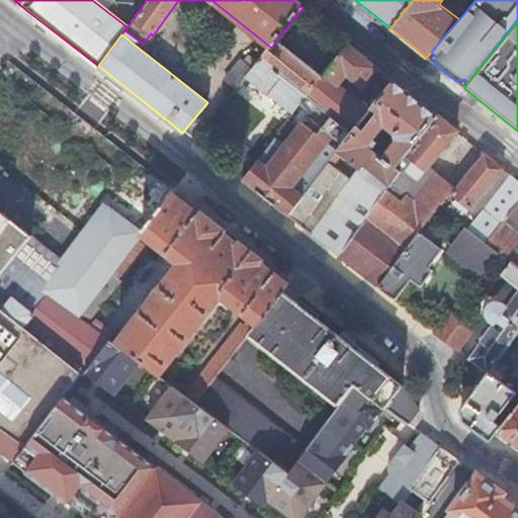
[(322,76),(277,39),(271,48),(253,69),(246,77),(292,113),(299,105),(306,96),(307,95),(322,76)]
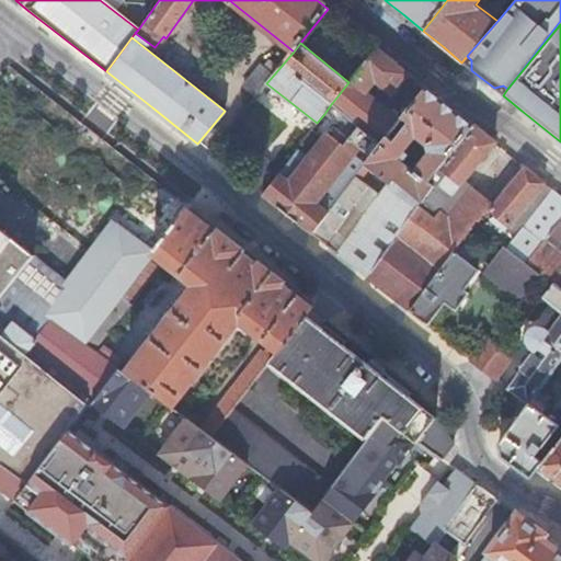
[(332,103),(331,104),(380,145),(386,137),(400,121),(366,92),(375,81),(391,94),(409,73),(400,67),(376,47),(348,82),(332,103)]
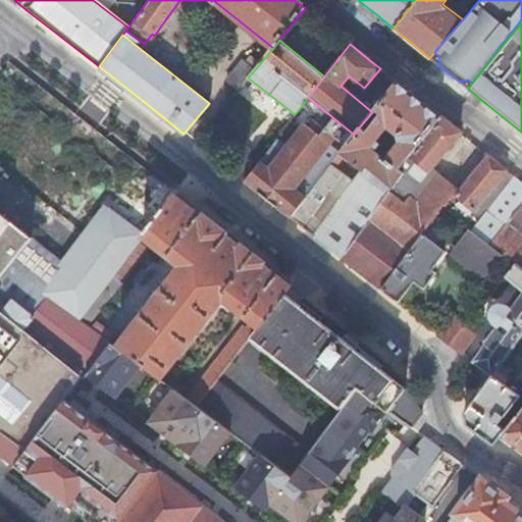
[(244,60),(226,82),(238,91),(248,77),(255,69),(244,60)]
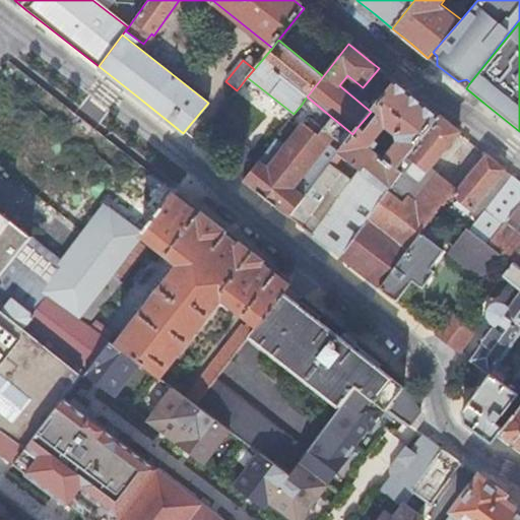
[(395,81),(372,110),(378,114),(364,131),(358,127),(352,134),(343,146),(338,152),(364,172),(368,168),(391,185),(401,172),(439,117),(417,99),(395,81)]
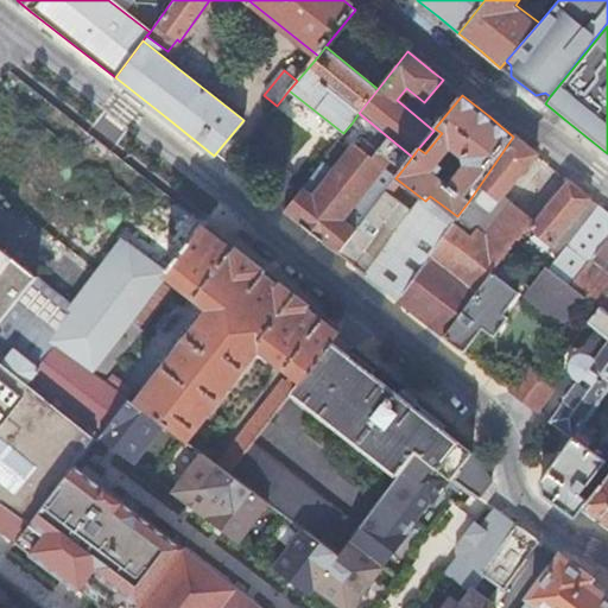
[(412,157),(359,113),(352,124),(362,133),(315,194),(304,185),(285,211),(310,232),(336,252),(353,230),(343,222),(391,163),(401,171),(412,157)]
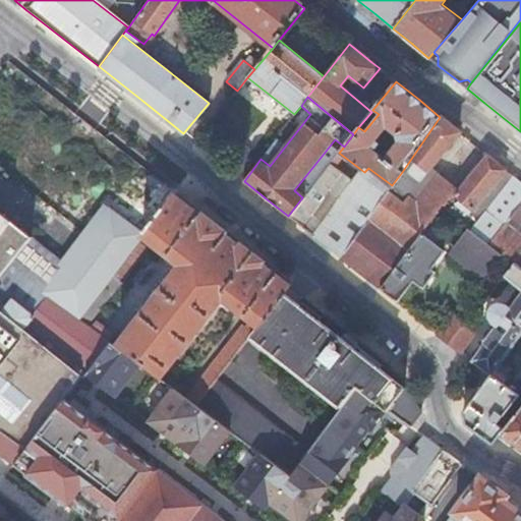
[(371,112),(358,127),(364,131),(379,114),(372,110),(371,112)]
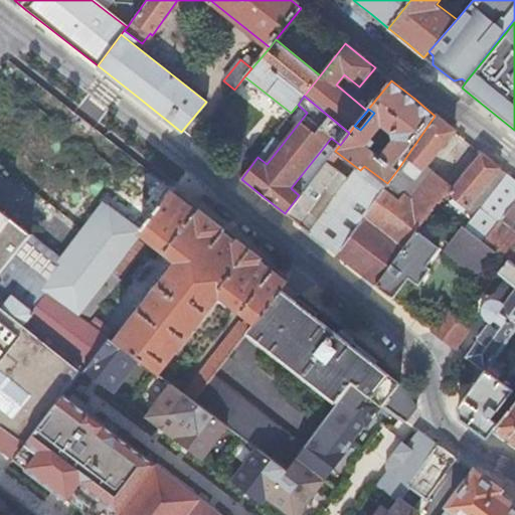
[(397,170),(387,183),(384,188),(397,200),(420,171),(453,131),(449,127),(435,116),(397,170)]
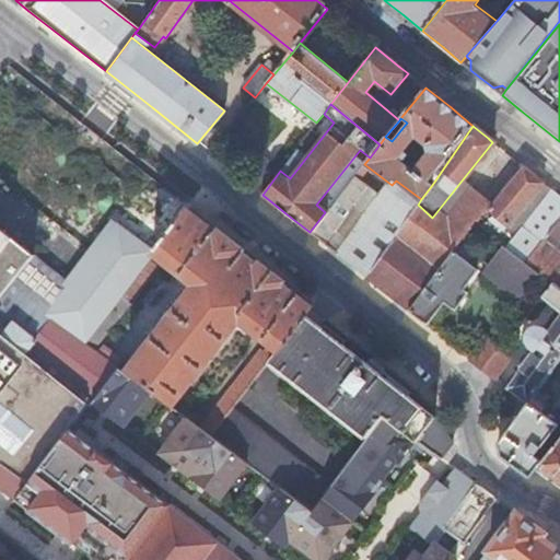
[(249,185),(263,195),(282,168),(263,153),(243,179),(249,185)]
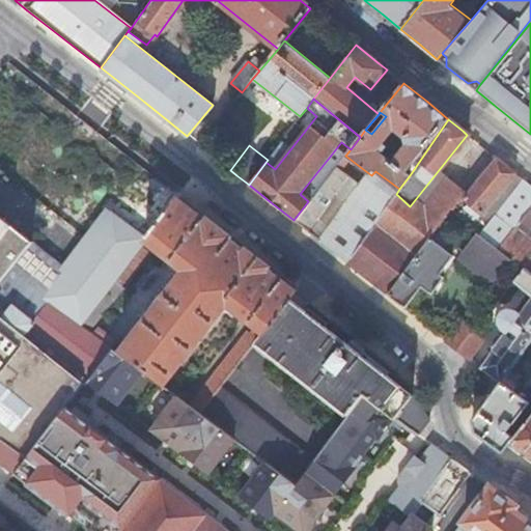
[(371,175),(345,156),(308,201),(294,220),(309,232),(320,241),(371,175)]
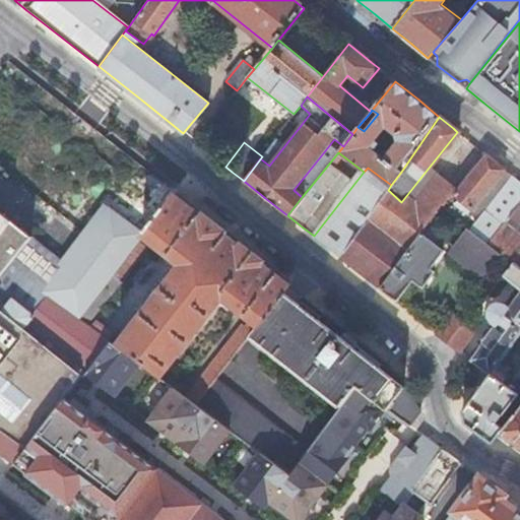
[(499,165),(485,153),(453,195),(445,205),(450,210),(455,203),(468,213),(504,170),(499,165)]
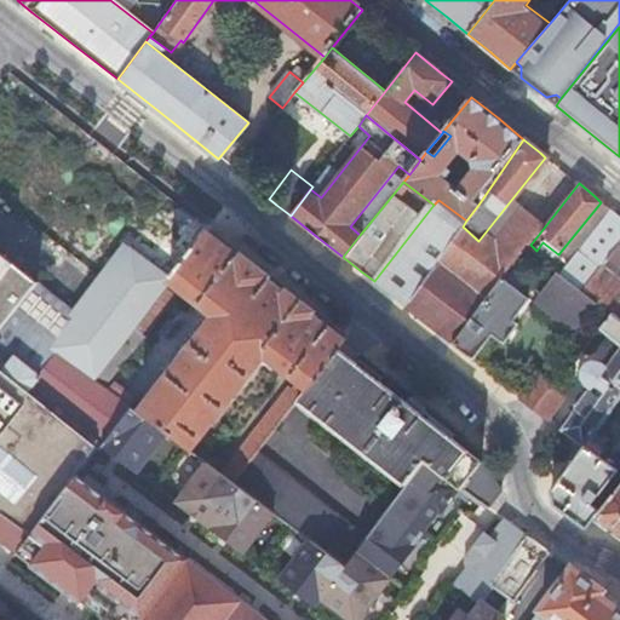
[(434,205),(374,281),(405,306),(463,227),(466,220),(438,200),(434,205)]
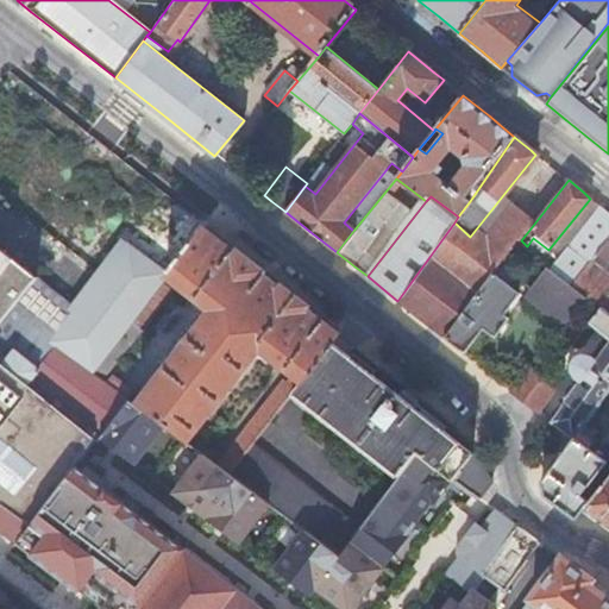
[(497,202),(470,237),(484,249),(512,214),(497,202)]
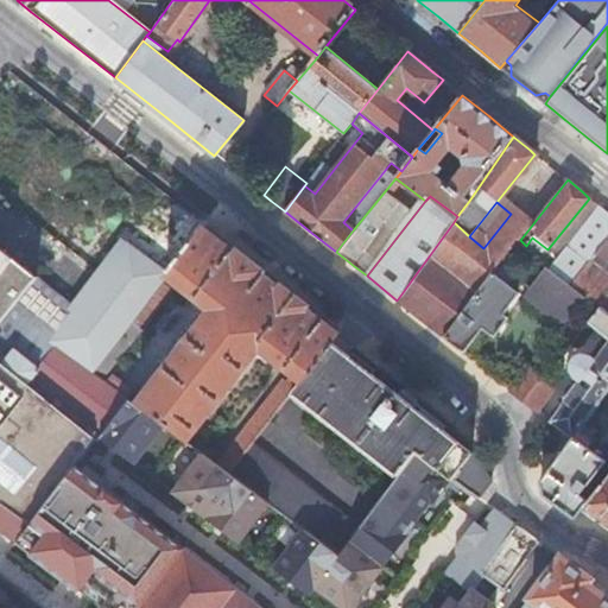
[(607,238),(607,213),(599,206),(570,244),(569,242),(550,265),(559,272),(571,283),(607,238)]
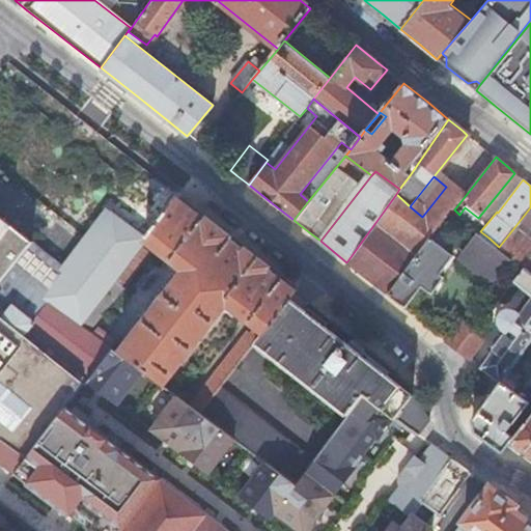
[(396,194),(346,262),(364,276),(388,295),(429,238),(441,221),(451,207),(454,210),(463,199),(446,187),(422,217),(410,206),(396,194)]
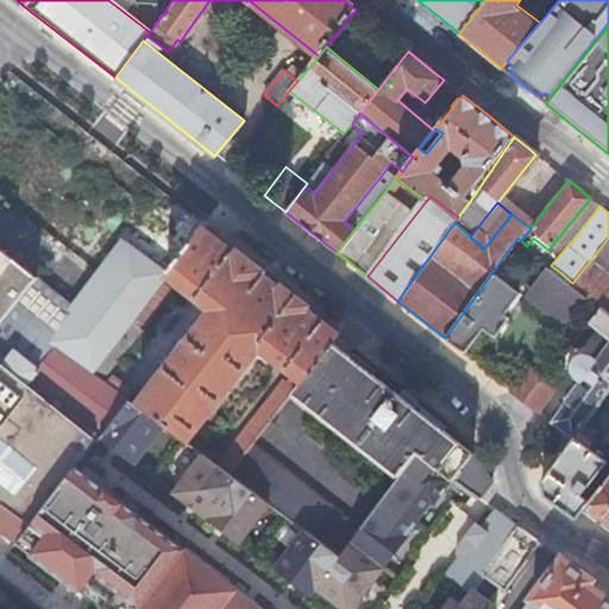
[(230,471),(246,450),(292,394),(332,341),(334,338),(340,331),(276,280),(203,224),(183,251),(179,258),(168,271),(167,274),(196,296),(200,292),(219,306),(206,322),(200,318),(136,401),(162,421),(187,439),(251,355),(248,352),(253,344),(290,372),(284,380),(282,378),(219,463),(230,471)]
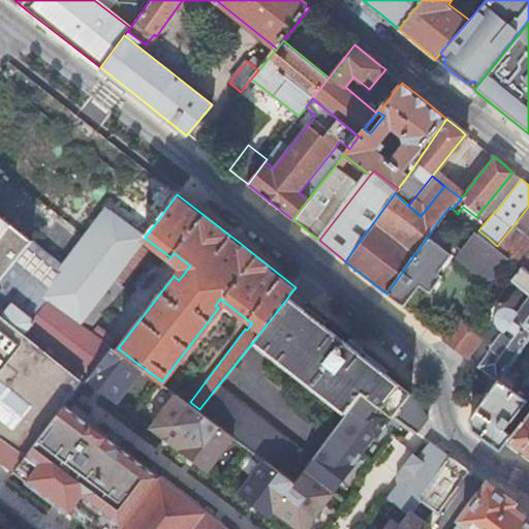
[(134,227),(146,236),(155,224),(118,198),(110,210),(134,227)]
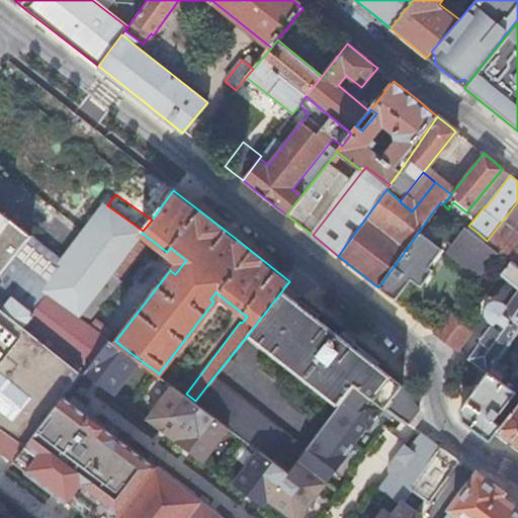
[(448,209),(443,204),(440,202),(430,216),(446,228),(456,216),(448,209)]
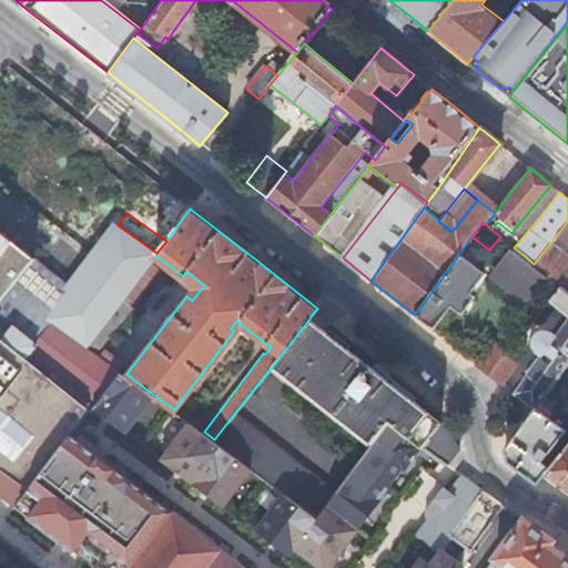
[(567,222),(534,264),(560,285),(567,292),(567,222)]
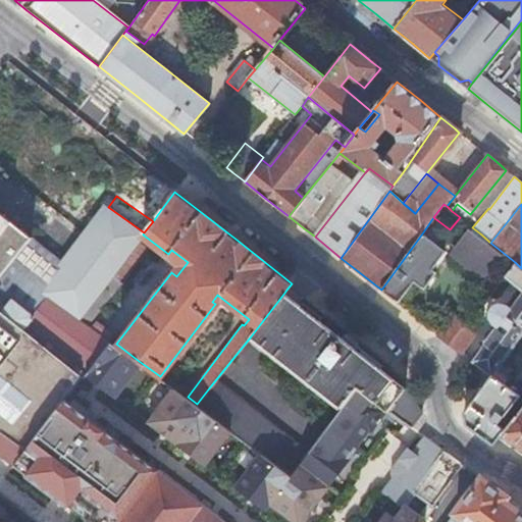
[(139,240),(143,235),(144,232),(133,224),(108,207),(88,233),(83,241),(117,267),(139,240)]
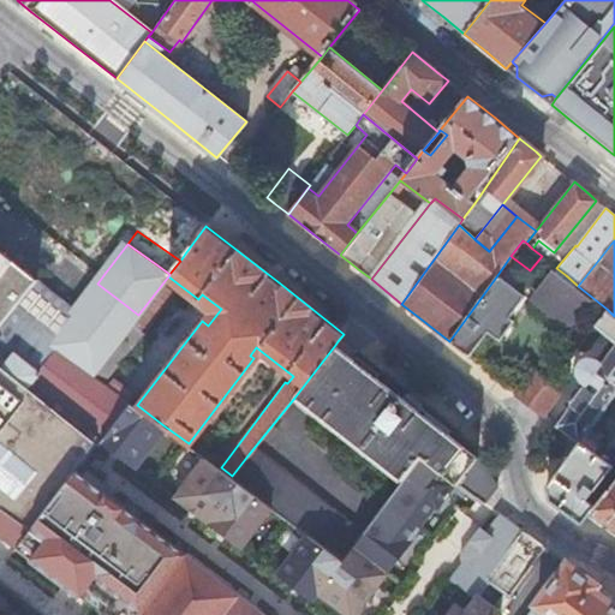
[(94,442),(126,399),(103,382),(94,375),(76,363),(67,374),(47,358),(36,371),(13,353),(3,368),(0,365),(0,324),(36,279),(0,250),(0,503),(31,527),(75,469),(94,442)]
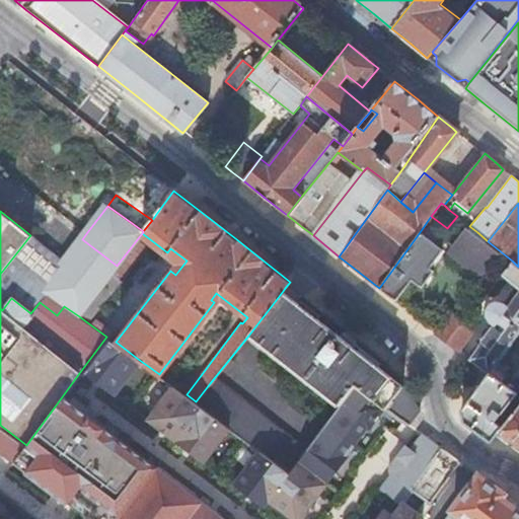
[(477,232),(469,226),(464,232),(472,238),(477,232)]
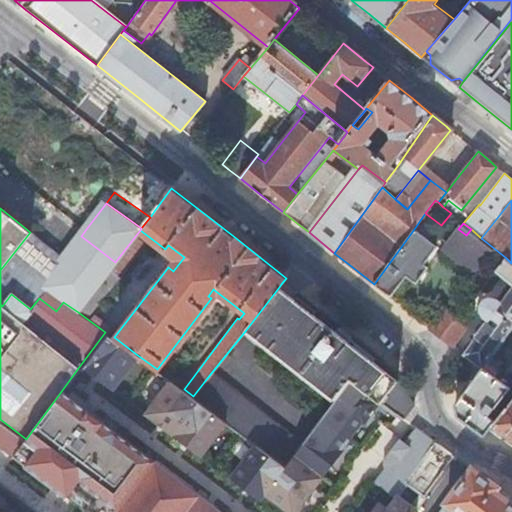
[(414,229),(374,284),(385,293),(389,296),(405,276),(414,283),(427,267),(423,263),(436,246),(414,229)]
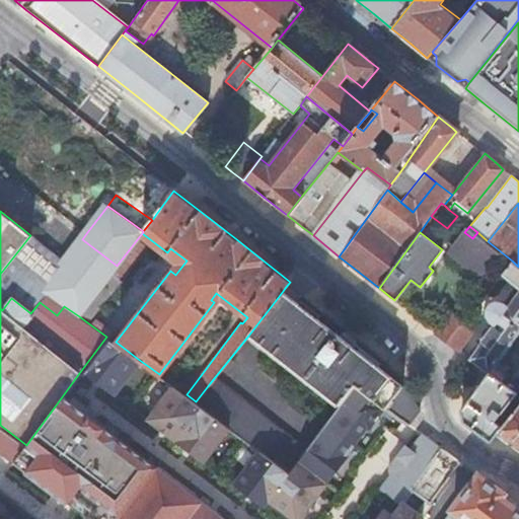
[(146,244),(138,238),(117,266),(113,272),(121,278),(146,244)]
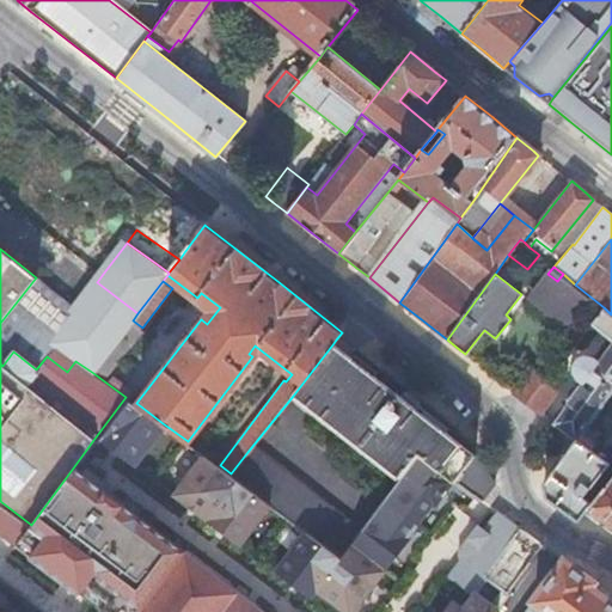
[(75,361),(93,373),(133,320),(138,313),(97,282),(50,342),(55,346),(75,361)]
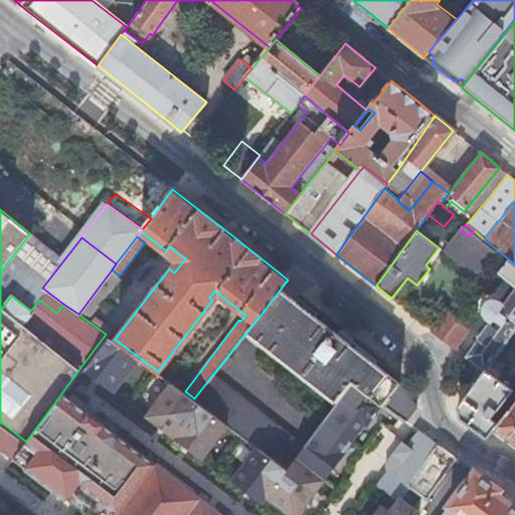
[(514,265),(508,259),(498,272),(504,278),(514,286),(514,287),(500,309),(496,306),(495,306),(493,306),(492,306),(490,306),(489,307),(488,307),(488,308),(487,309),(487,310),(487,311),(487,312),(487,313),(488,313),(488,314),(489,315),(493,318),(466,356),(470,359),(484,370),(484,371),(490,363),(514,328),(514,265)]
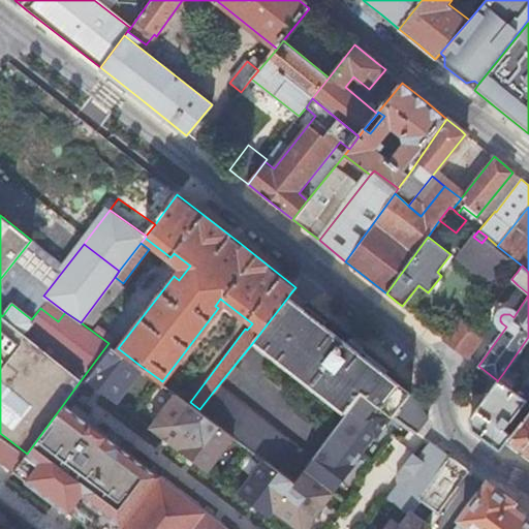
[(81,322),(89,329),(123,283),(115,277),(81,322)]
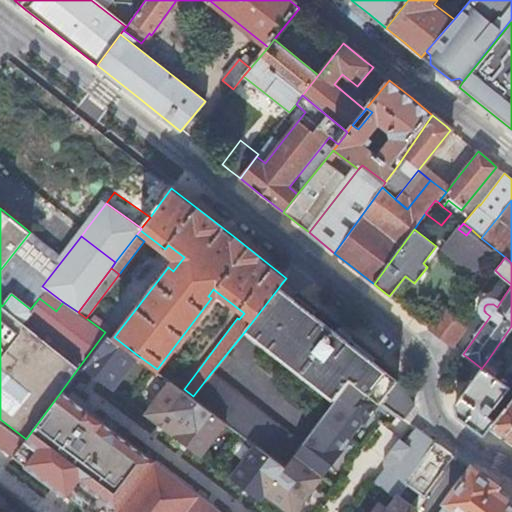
[(279,287),(245,331),(332,400),(349,379),(379,401),(397,414),(397,413),(409,398),(396,380),(393,377),(317,317),(279,287)]
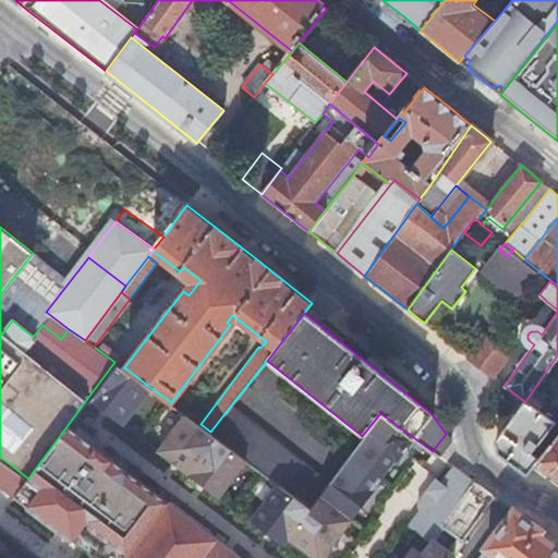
[(61,339),(69,329),(50,315),(43,325),(61,339)]
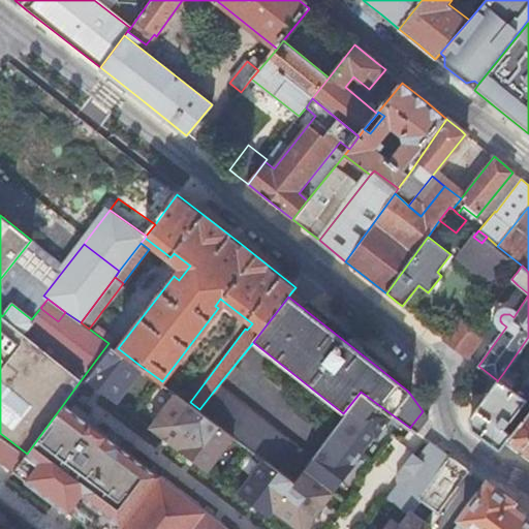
[(444,339),(467,356),(475,345),(483,335),(460,317),(444,339)]
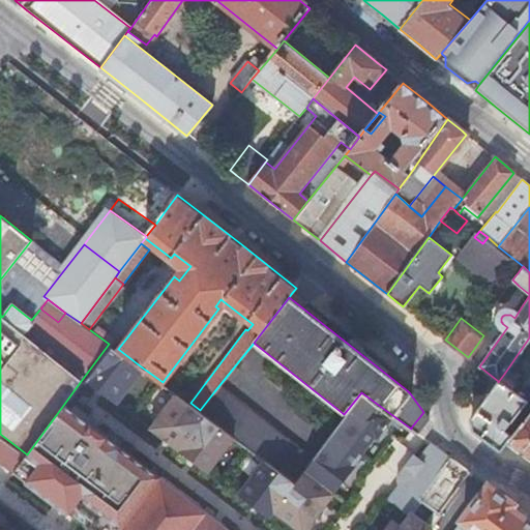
[(109,343),(109,344),(81,381),(83,383),(86,380),(115,402),(141,366),(118,349),(109,343)]
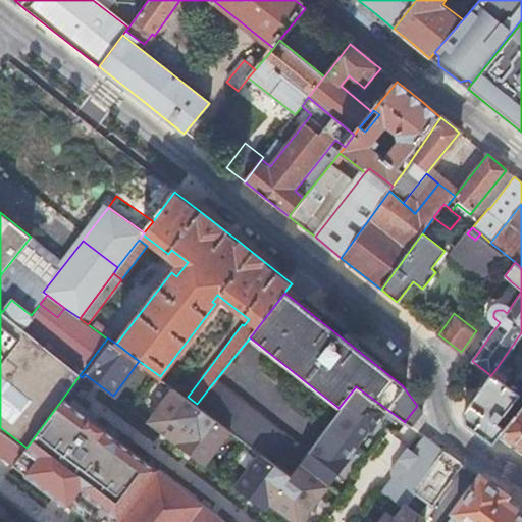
[(490,376),(490,375),(463,411),(466,423),(479,433),(492,444),(503,430),(505,428),(498,422),(519,395),(502,382),(507,376),(497,368),(490,376)]
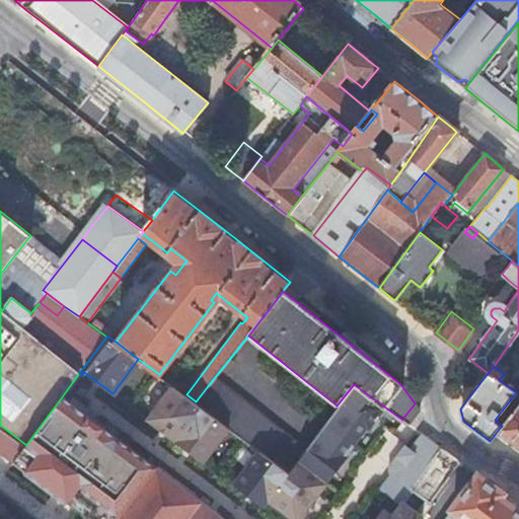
[(301,454),(210,383),(196,401),(228,426),(260,449),(289,470),(301,454)]
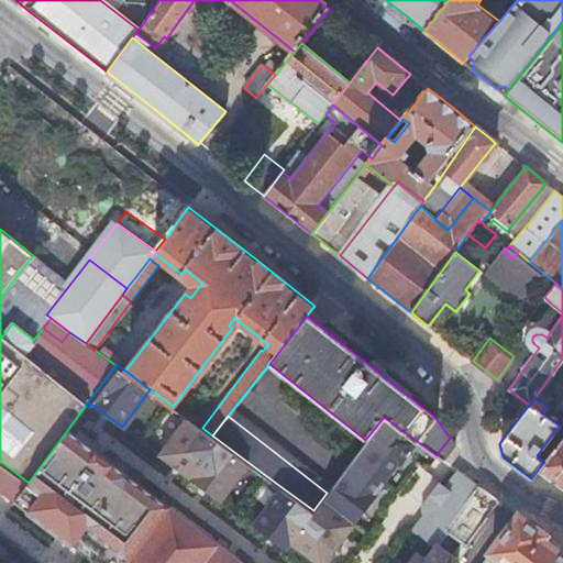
[(219,499),(247,462),(212,435),(202,428),(187,417),(159,453),(219,499)]
